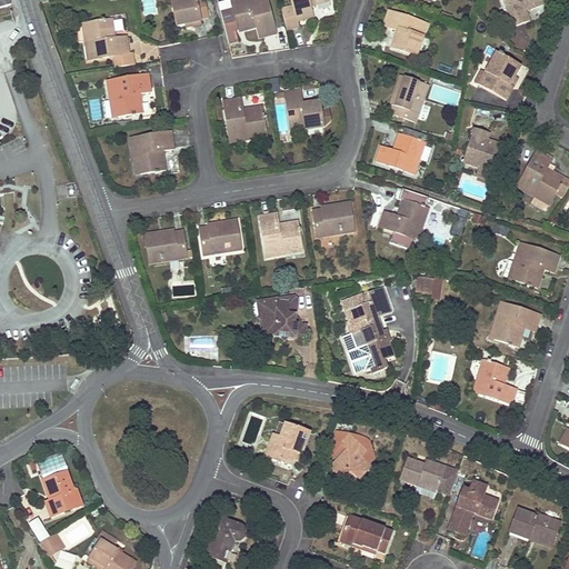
[(177,26),(180,26),(185,25),(192,23),(193,26),(202,25),(200,18),(208,17),(205,0),(179,0),(173,1),(172,1),(177,26)]
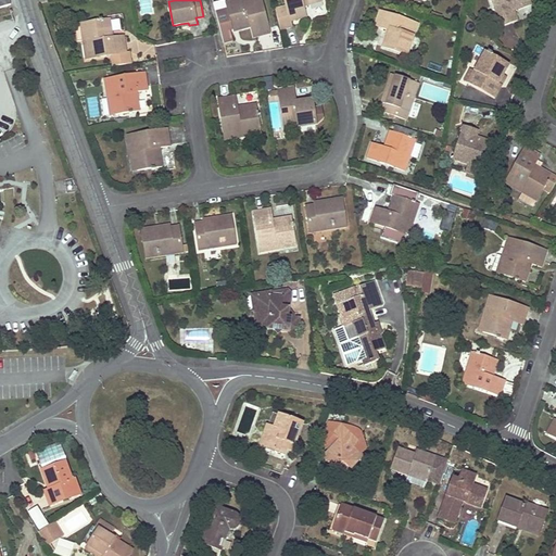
[(226,2),(225,0),(213,3),(215,12),(227,9),(227,7),(226,2)]
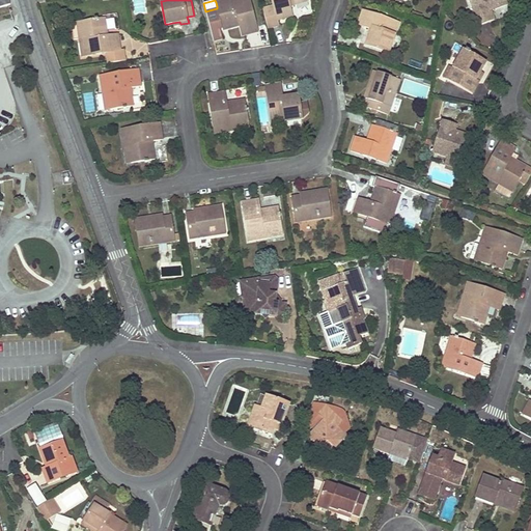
[(240,25),(241,30),(243,35),(258,31),(249,0),(230,0),(231,2),(217,6),(217,8),(205,11),(214,42),(223,39),(220,29),(222,28),(226,27),(227,28),(240,25)]
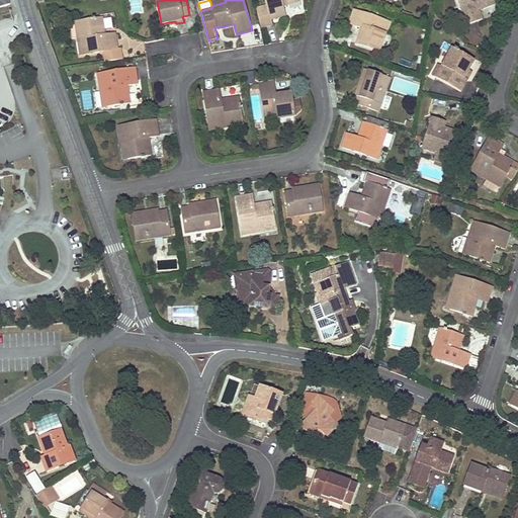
[(264,0),(266,6),(256,8),(261,28),(272,25),(271,20),(286,15),(283,6),(300,1),(299,0),(264,0)]
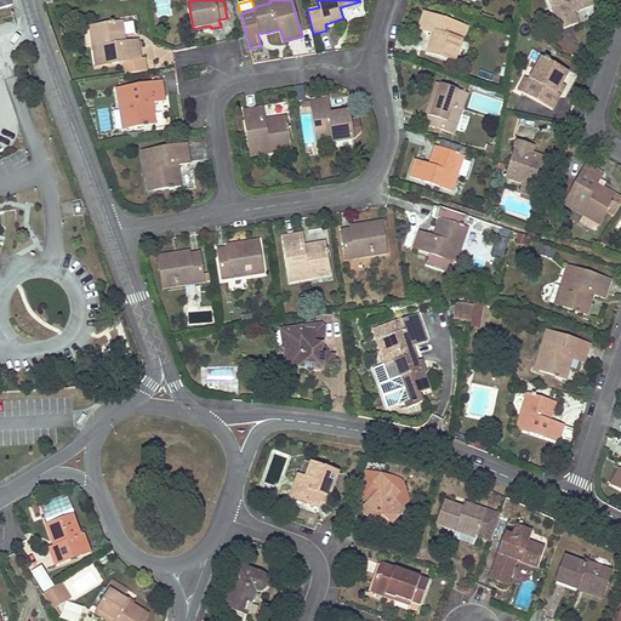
[(546,0),(558,30),(576,23),(573,12),(593,5),(591,0),(546,0)]
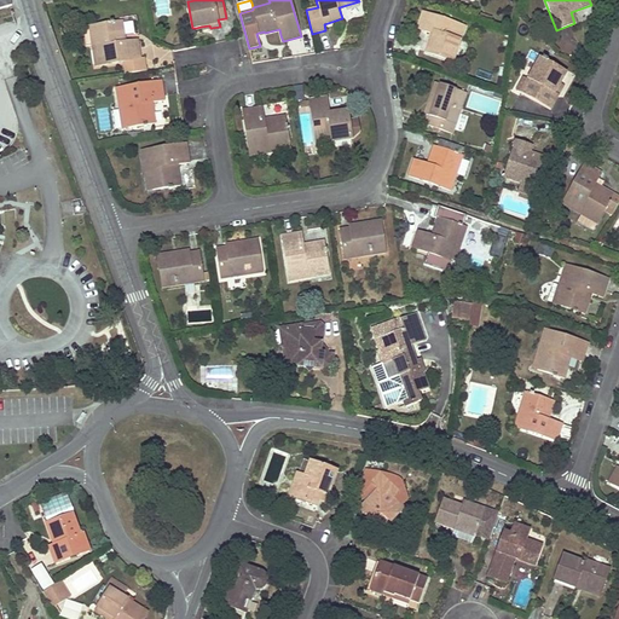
[(578,21),(595,16),(591,6),(576,12),(578,21)]
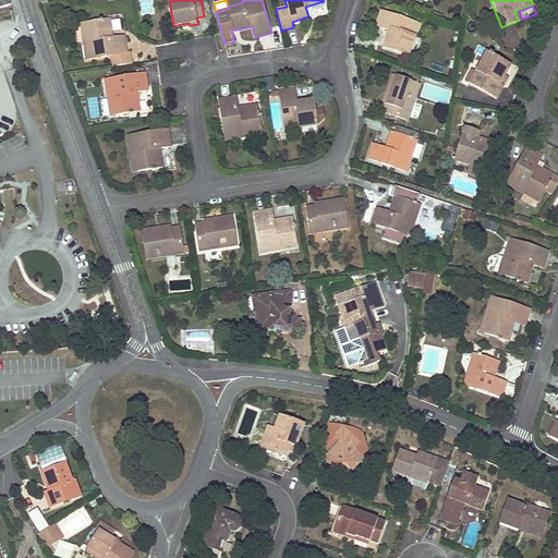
[(388,29),(390,31),(385,47),(409,55),(419,24),(381,12),(376,26),(388,29)]
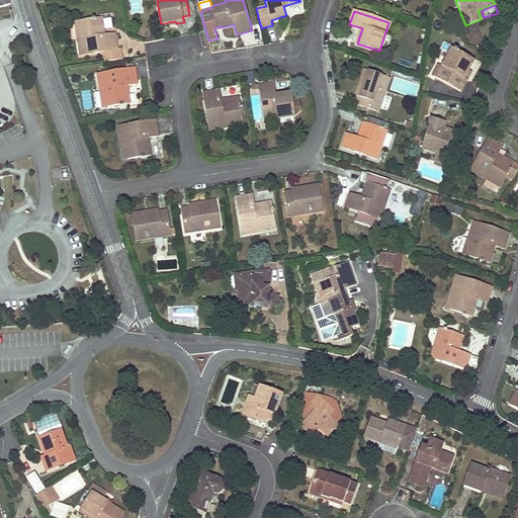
[(105,35),(104,27),(102,18),(70,23),(73,38),(77,37),(80,56),(104,52),(106,62),(122,59),(120,49),(118,49),(115,33),(105,35)]
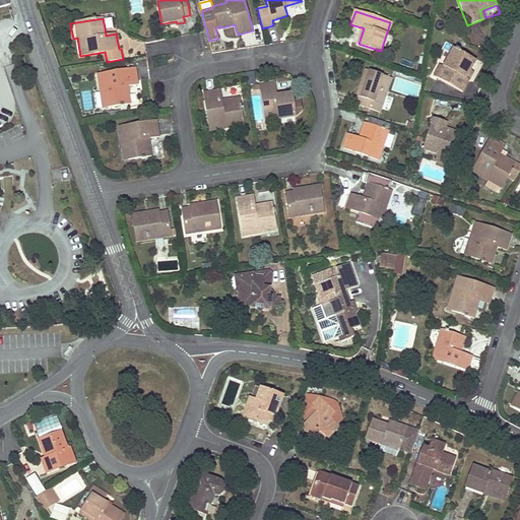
[(445,68),(438,79),(464,93),(471,81),(469,79),(473,71),(478,62),(462,52),(463,50),(458,48),(457,50),(455,49),(445,68)]
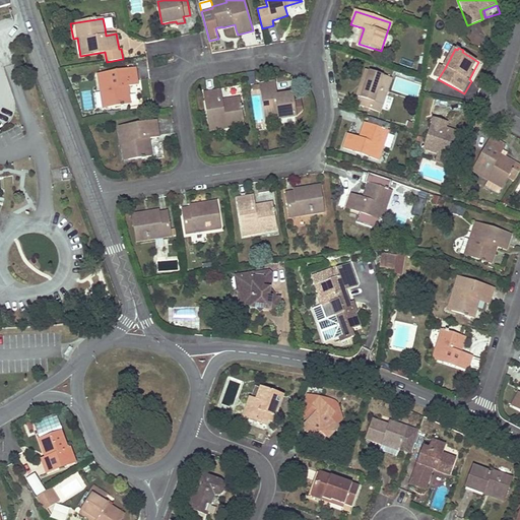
[(440,65),(434,76),(438,79),(445,68),(440,65)]
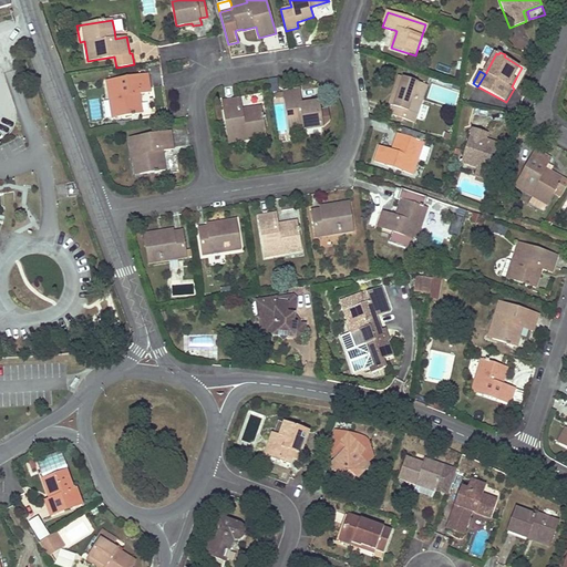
[(110,101),(114,100),(116,116),(143,112),(140,93),(151,92),(148,74),(107,81),(110,101)]
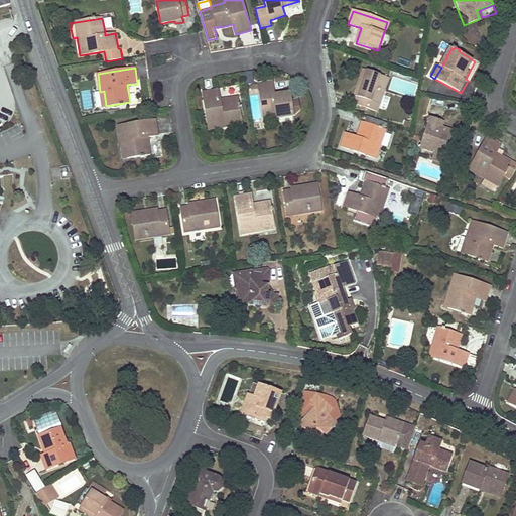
[(363,71),(361,77),(358,84),(360,85),(357,97),(354,104),(377,112),(379,106),(385,108),(388,98),(382,96),(388,79),(363,71)]
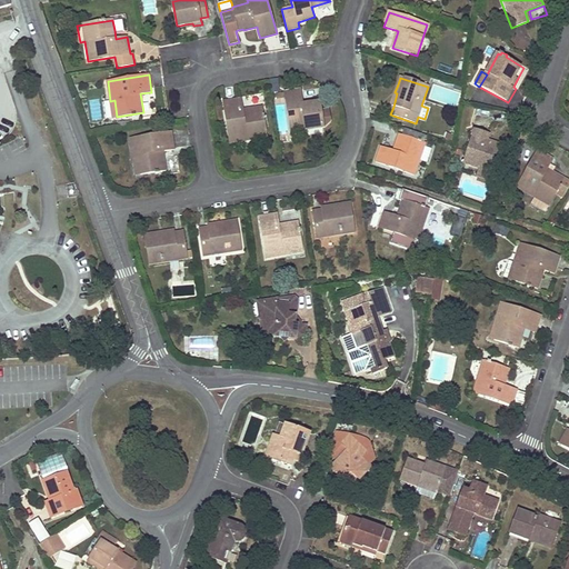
[(270,93),(280,92),(278,79),(273,79),(269,80),(270,93)]
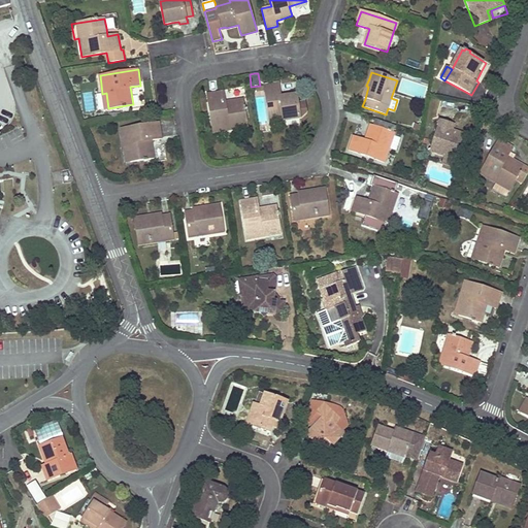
[(297,95),(282,98),(281,95),(278,83),(264,86),(270,123),(300,118),(306,111),(304,101),(298,102),(297,95)]
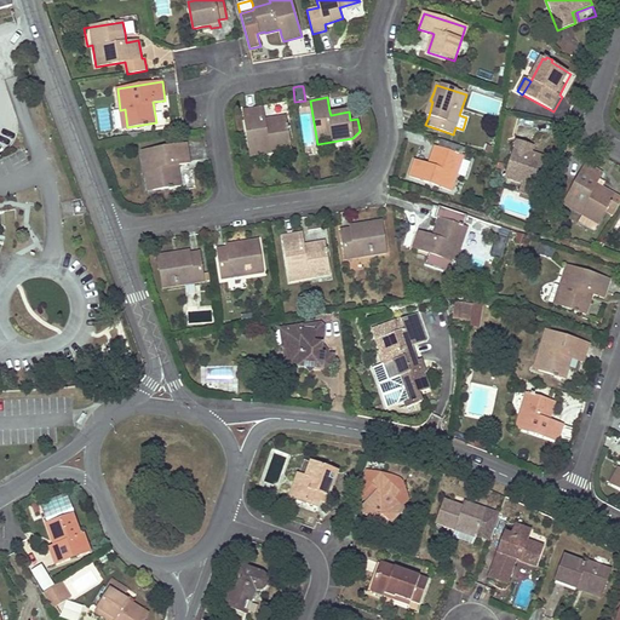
[(309,102),(299,103),(300,114),(310,113),(309,102)]
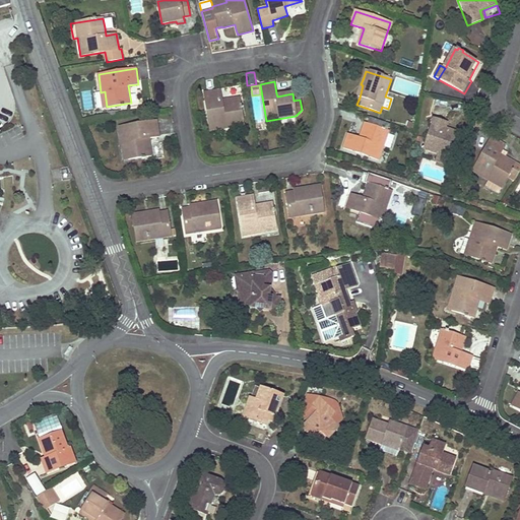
[(228,124),(236,123),(243,121),(240,99),(222,101),(220,90),(217,91),(205,92),(210,130),(229,127),(228,124)]
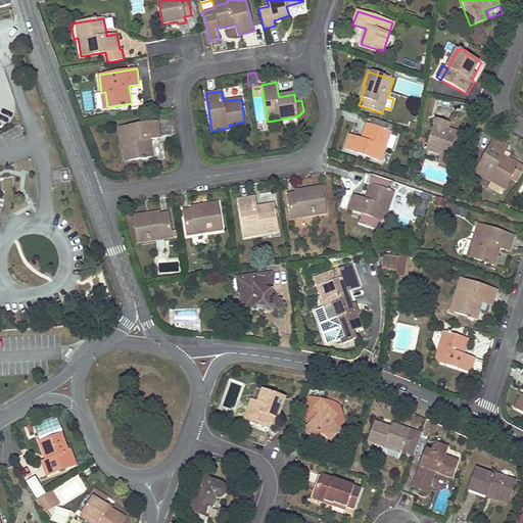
[(450,157),(454,158),(461,138),(446,133),(447,129),(449,124),(435,119),(426,150),(440,154),(450,157)]
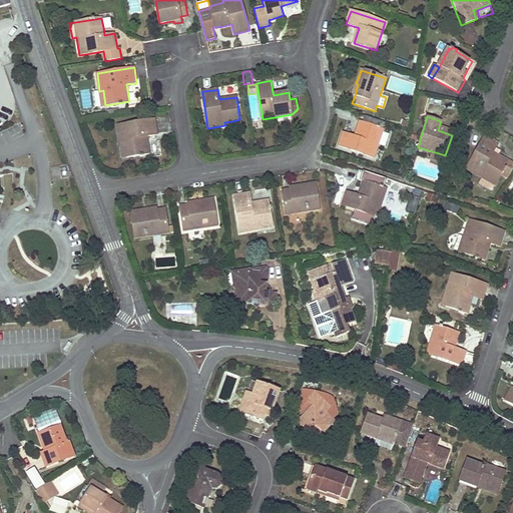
[(124,142),(126,157),(149,154),(147,136),(157,135),(155,119),(117,125),(120,143),(124,142)]
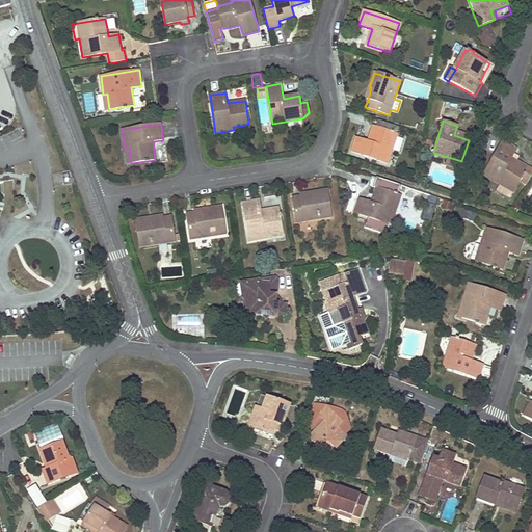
[(422,133),(424,130),(425,127),(417,125),(415,131),(422,133)]
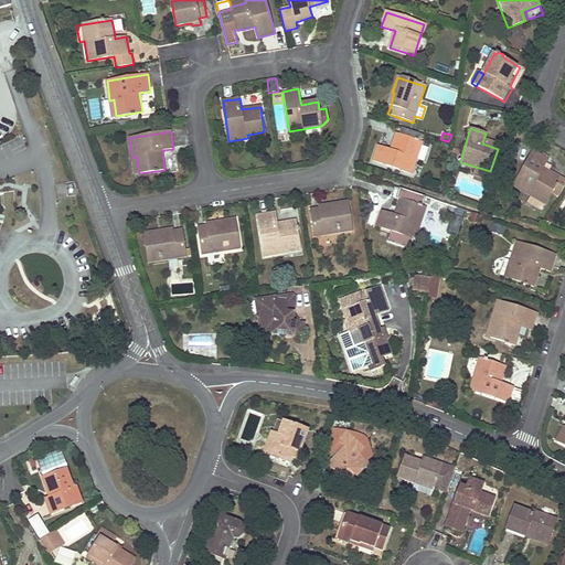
[(398,135),(395,144),(392,151),(390,150),(377,147),(373,161),(412,174),(416,159),(425,162),(429,148),(420,146),(422,144),(398,135)]
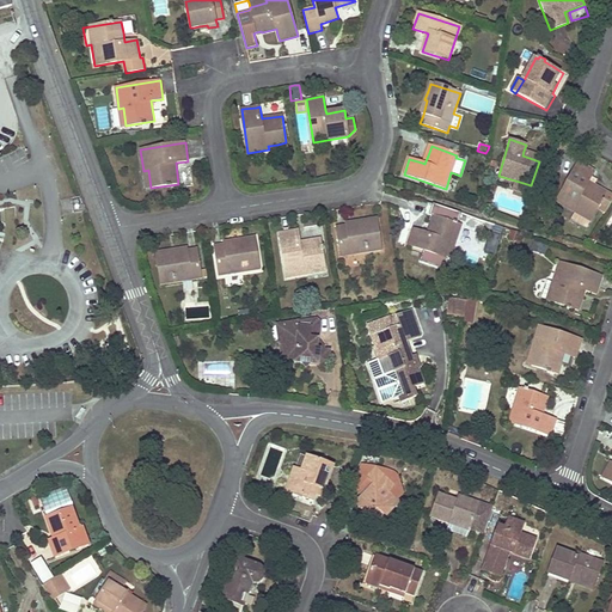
[(542,158),(524,151),(522,155),(539,161),(542,158)]
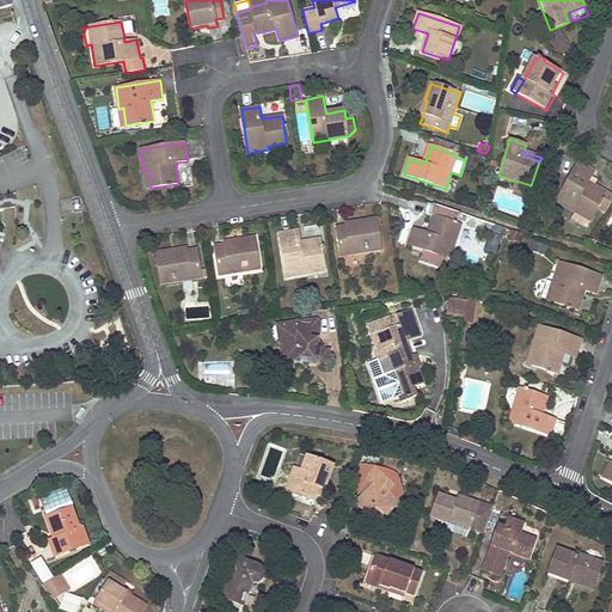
[(592,176),(594,171),(579,161),(556,201),(575,212),(571,219),(588,228),(599,208),(606,213),(611,202),(611,195),(594,185),(588,182),(592,176)]
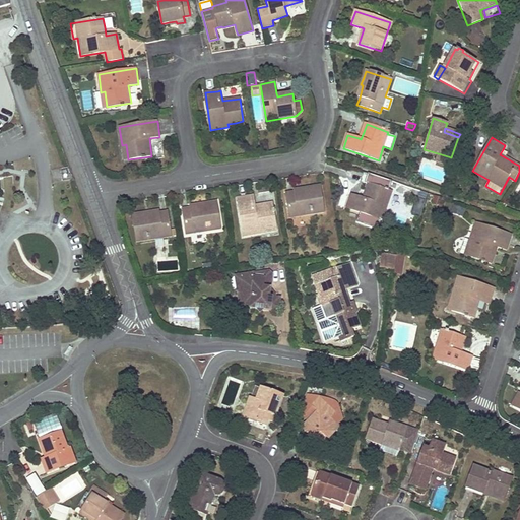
[(448,156),(438,153),(436,159),(446,164),(448,156)]
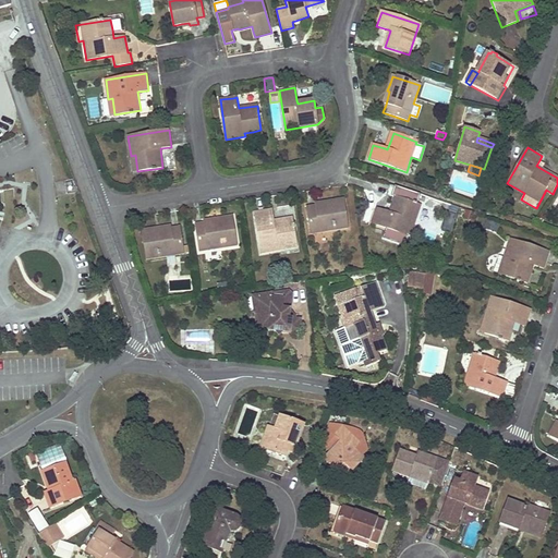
[(391,214),(390,214),(389,214),(376,209),(372,223),(410,237),(421,205),(397,197),(391,214)]
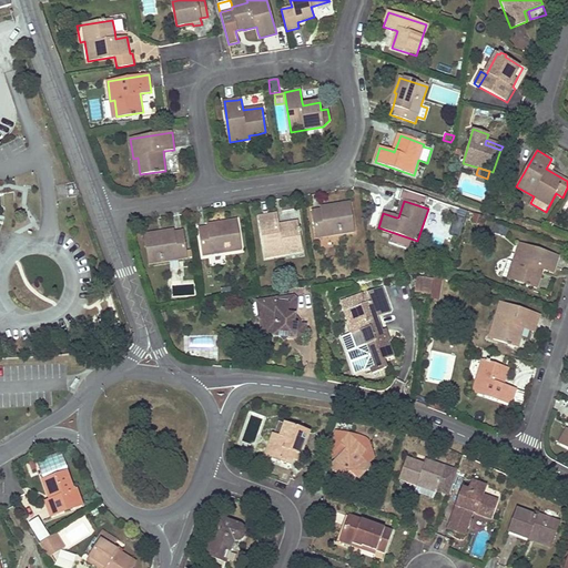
[(334,208),(321,210),(313,211),(316,239),(354,232),(350,203),(334,205),(334,208)]
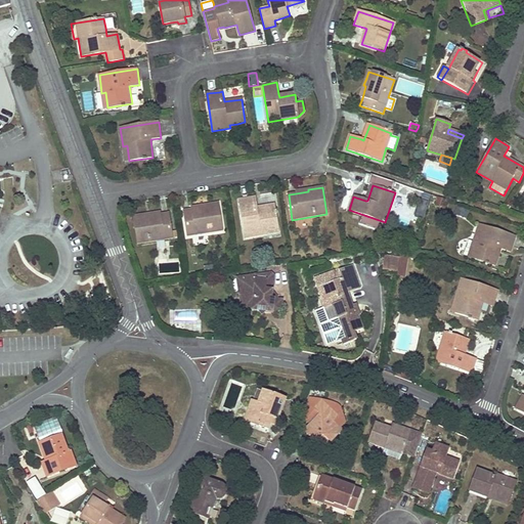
[(431,194),(413,188),(409,200),(428,205),(431,194)]
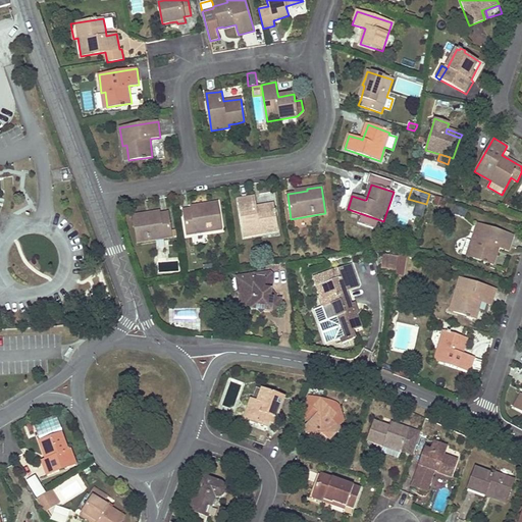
[(447,209),(450,201),(437,196),(434,205),(447,209)]
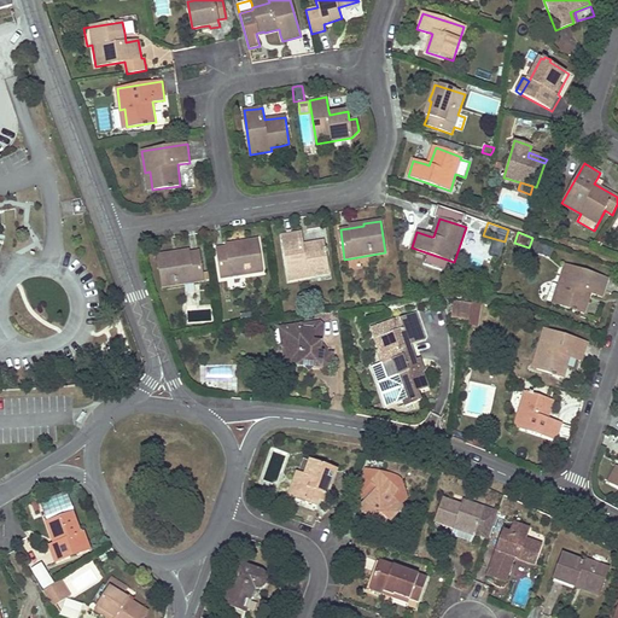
[(327,269),(324,242),(303,245),(301,233),(283,237),(290,280),(310,277),(310,272),(327,269)]
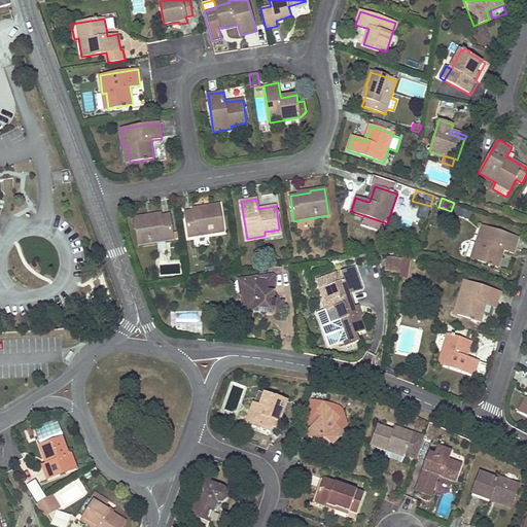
[(206,209),(200,210),(192,211),(184,213),(188,238),(223,232),(219,205),(205,207),(206,209)]
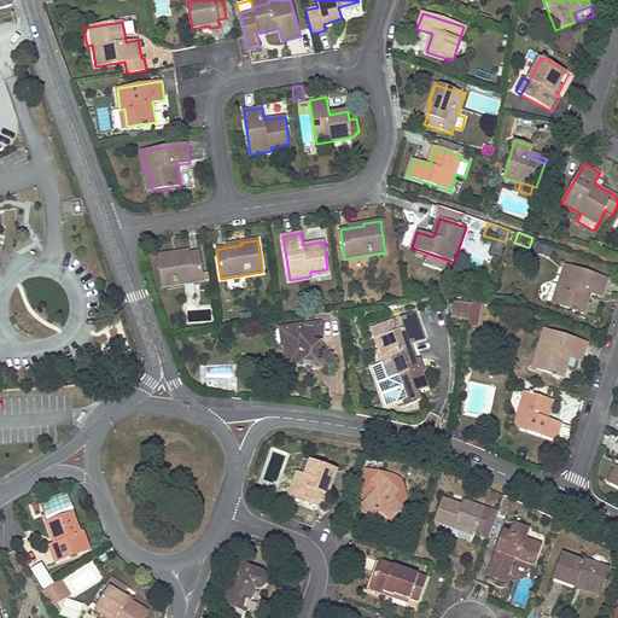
[(175,252),(167,254),(157,255),(162,287),(209,280),(208,272),(203,273),(199,251),(188,254),(175,256),(175,252)]
